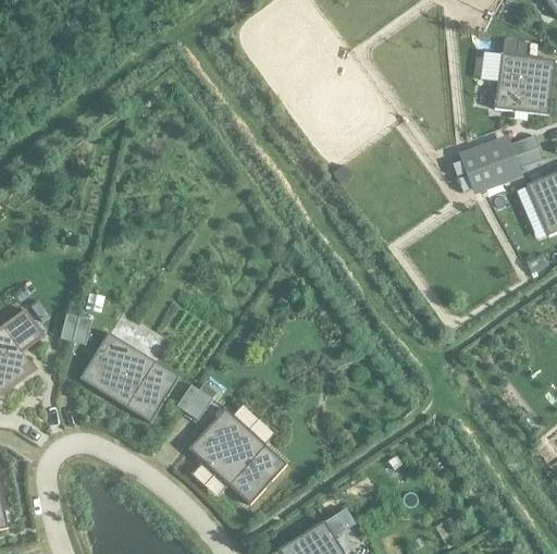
[(546,0),(556,13),(556,0),(546,0)]
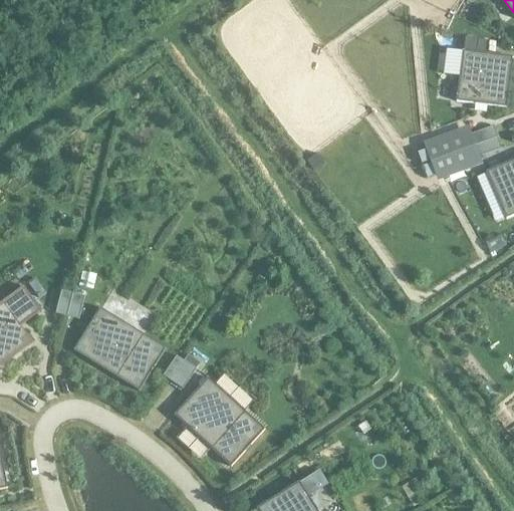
[(466,36),(464,47),(476,49),(477,37),(466,36)]
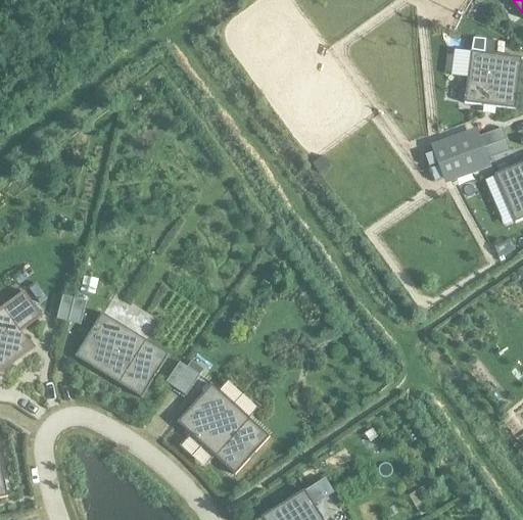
[(455,48),(450,74),(468,76),(465,101),(516,107),(522,56),(471,49),(471,50),(455,48)]
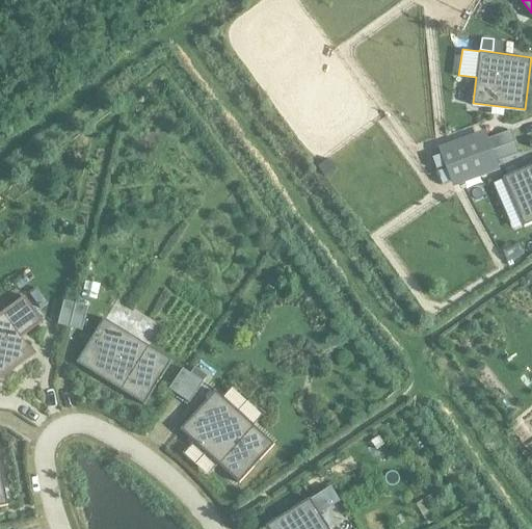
[(511,128),(488,136),(493,148),(515,139),(511,128)]
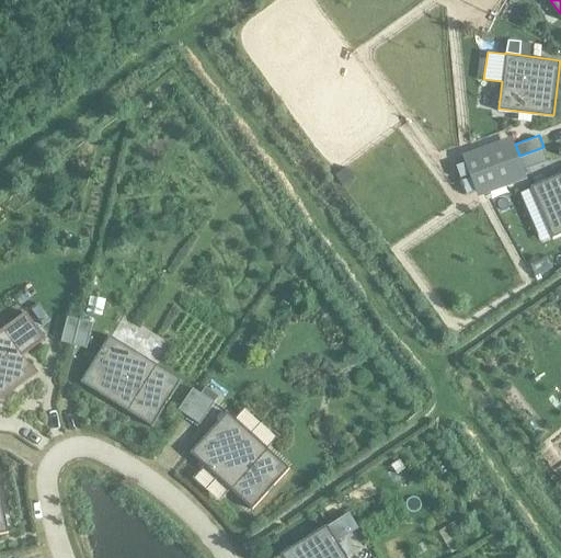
[(548,160),(544,147),(519,156),(524,169),(548,160)]
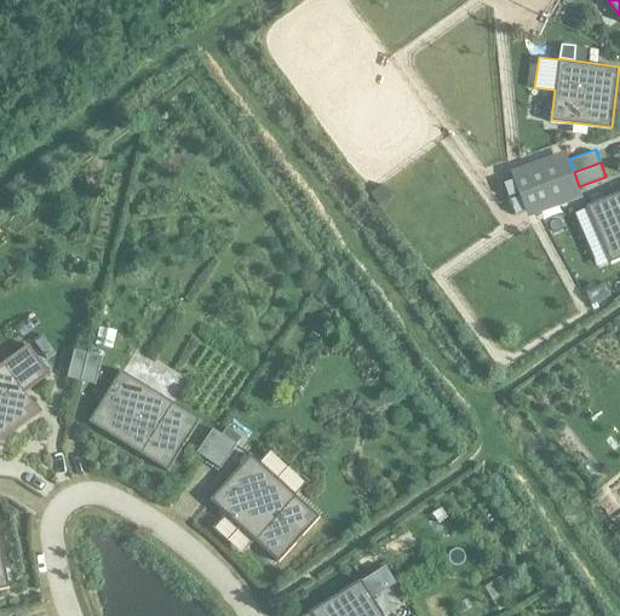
[(619,257),(619,190),(586,205),(612,262),(619,257)]
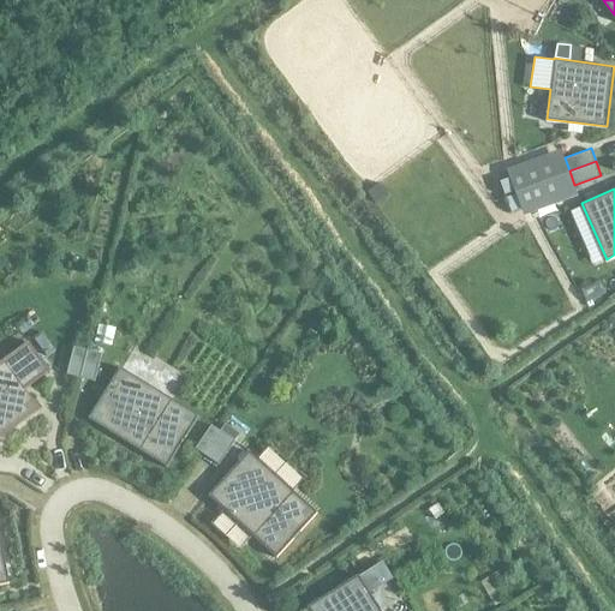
[(31,339),(0,360),(0,435),(40,407),(23,384),(51,365),(31,339)]
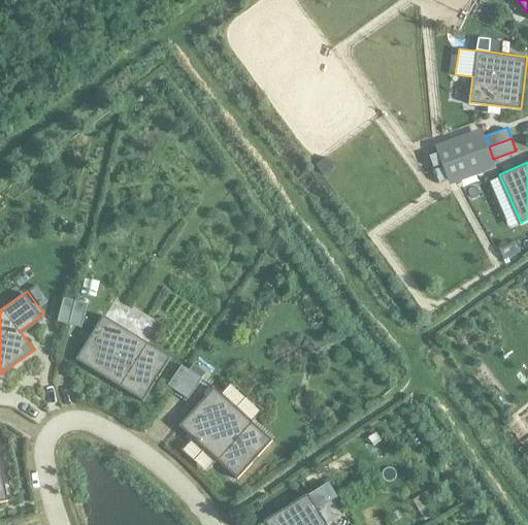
[(64,296),(58,320),(69,323),(75,299),(64,296)]
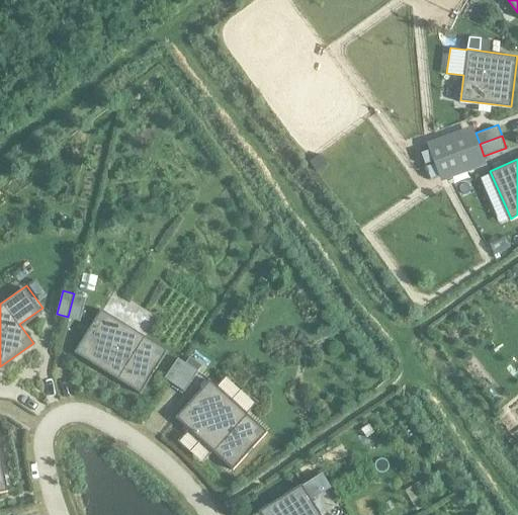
[(86,296),(74,293),(68,317),(80,320),(86,296)]
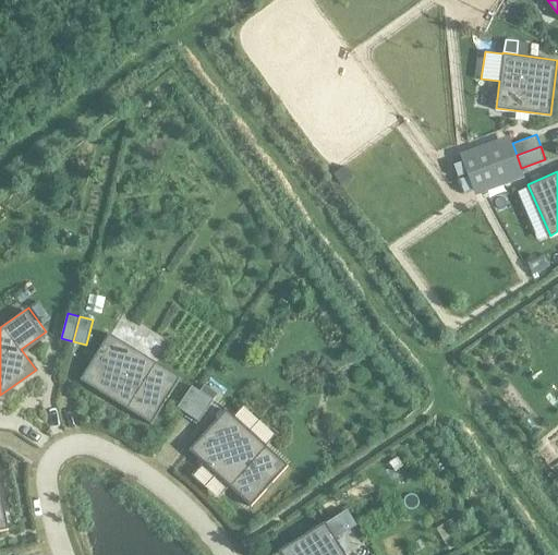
[(109,333),(81,378),(152,423),(180,376),(109,333)]
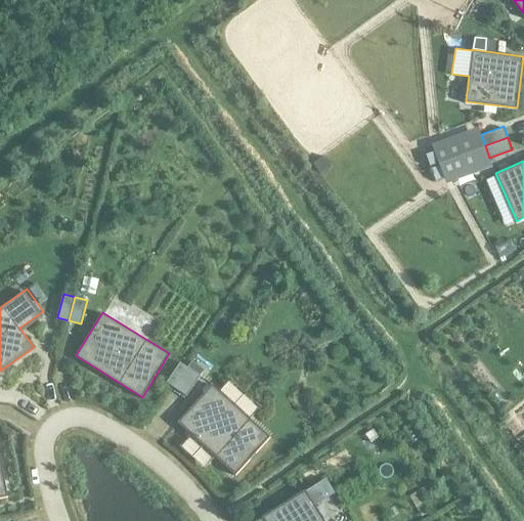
[(180,360),(167,381),(186,394),(201,375),(180,360)]
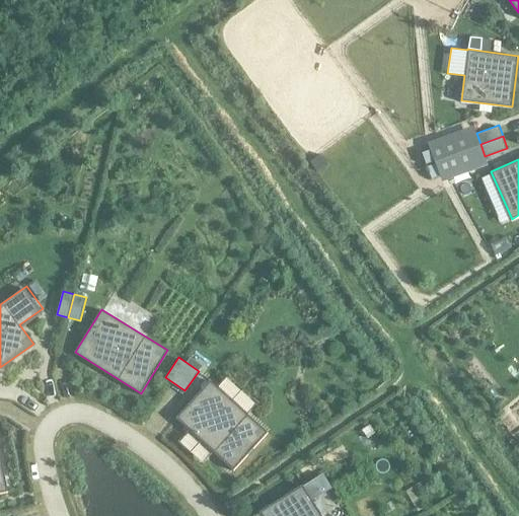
[(210,379),(176,417),(233,469),(268,432),(210,379)]
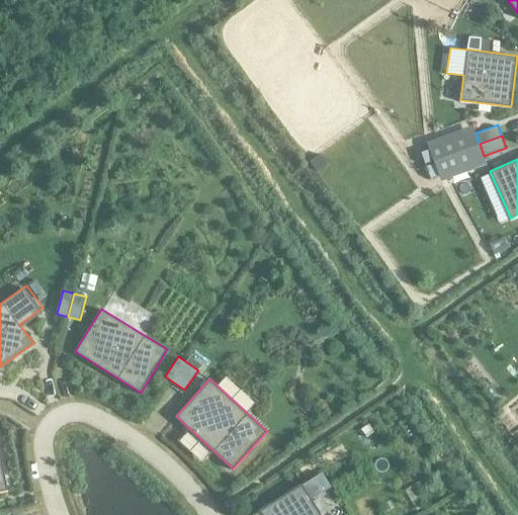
[(0,491),(8,490),(0,449),(0,491)]
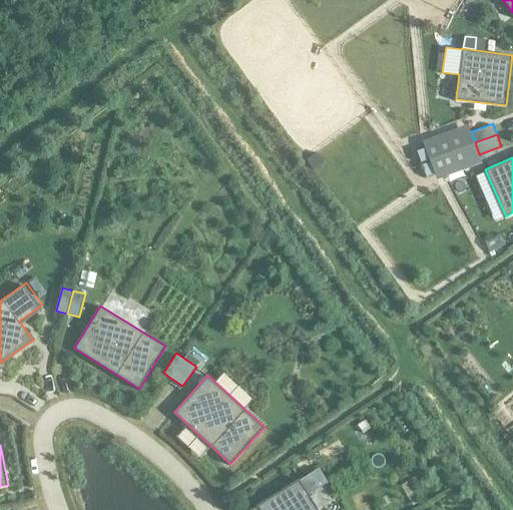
[(259,509),(318,509),(299,479),(257,505),(259,509)]
